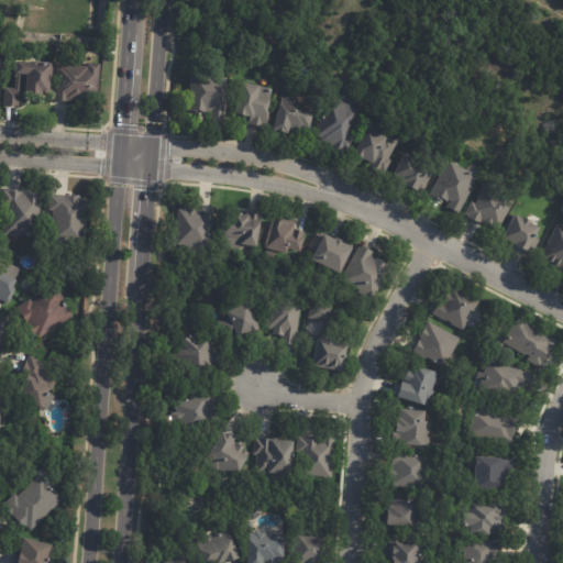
[(53,63),(52,95),(28,94),(28,78),(22,77),(21,92),(20,92),(19,106),(4,106),(6,88),(17,88),(18,61),(53,63)]
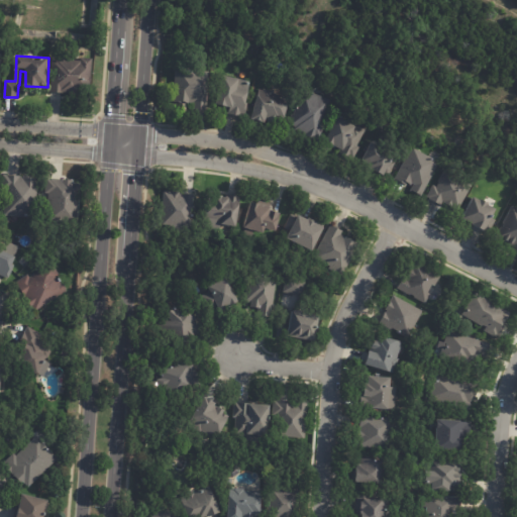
[(93,59),(91,93),(63,91),(63,93),(50,92),(53,61),(57,61),(58,59),(80,61),(81,58),(93,59)]
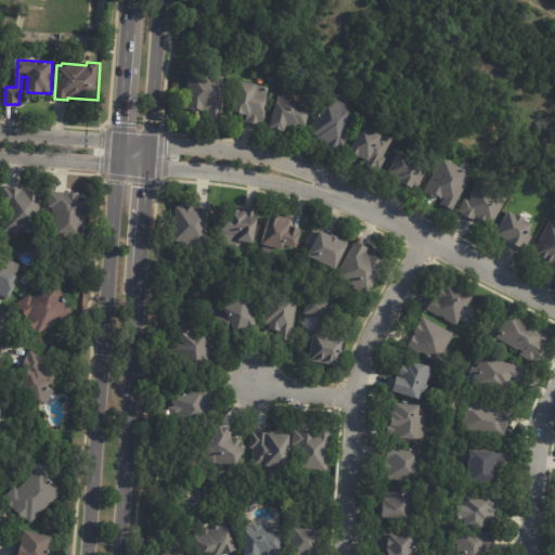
[(220,118),(208,117),(209,111),(188,110),(188,99),(186,99),(188,90),(189,90),(190,68),(228,72),(224,118),(220,118)]
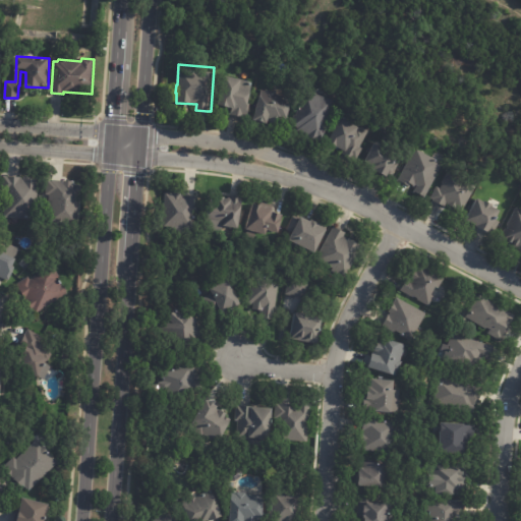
[(240,79),(254,82),(249,104),(252,104),(248,118),(231,115),(233,108),(219,105),(226,75),(240,79)]
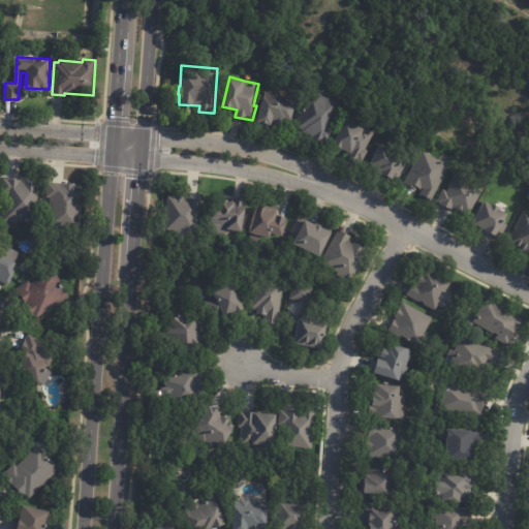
[(280,125),(275,123),(276,119),(273,119),(272,124),(257,121),(266,90),(270,91),(270,90),(281,92),(280,94),(298,99),(290,125),(283,123),(283,125),(280,125)]
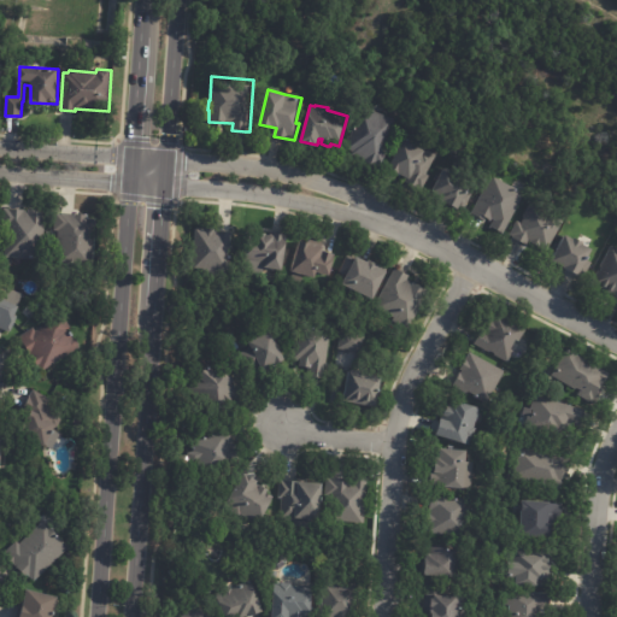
[(368,107),(400,121),(388,150),(391,151),(383,169),(364,160),(365,159),(354,154),(356,152),(346,147),(351,136),(352,137),(354,131),(353,130),(363,105),(368,107)]
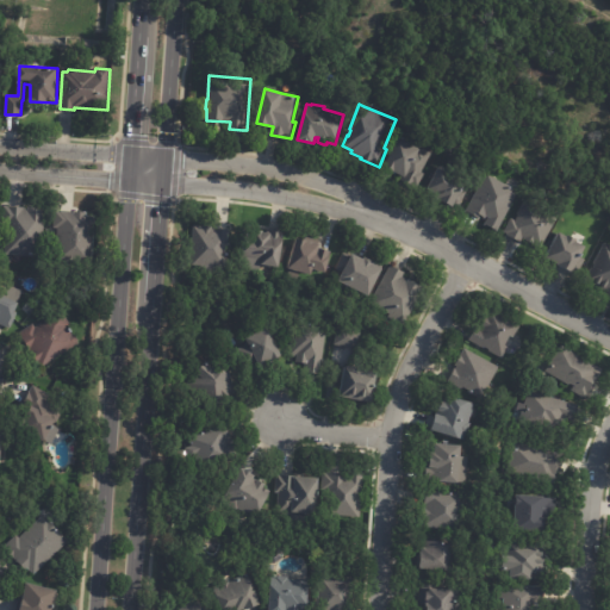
[(418,147),(433,153),(422,172),(425,173),(418,186),(416,185),(415,186),(400,179),(402,175),(386,167),(400,137),(402,138),(403,137),(412,142),(411,143),(418,148),(418,147)]
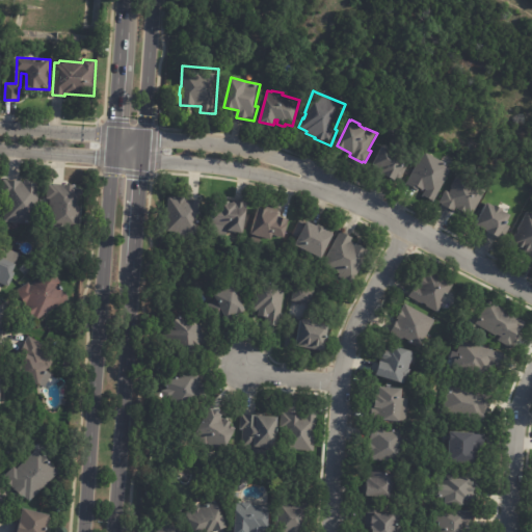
[(399,183),(382,174),(383,173),(380,170),(381,168),(373,164),(384,144),(407,157),(403,164),(407,167),(399,183)]
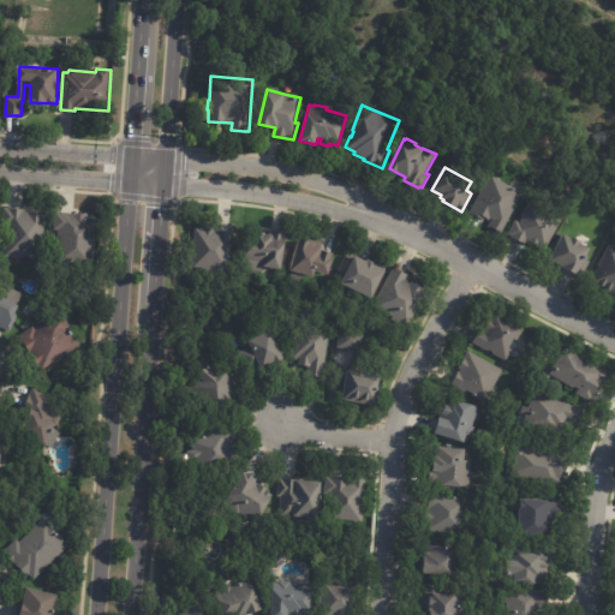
[(511,185),(525,193),(503,233),(490,226),(494,220),(493,219),(491,221),(489,220),(490,219),(488,218),(485,221),(483,221),(484,220),(471,213),(493,174),(511,185)]
